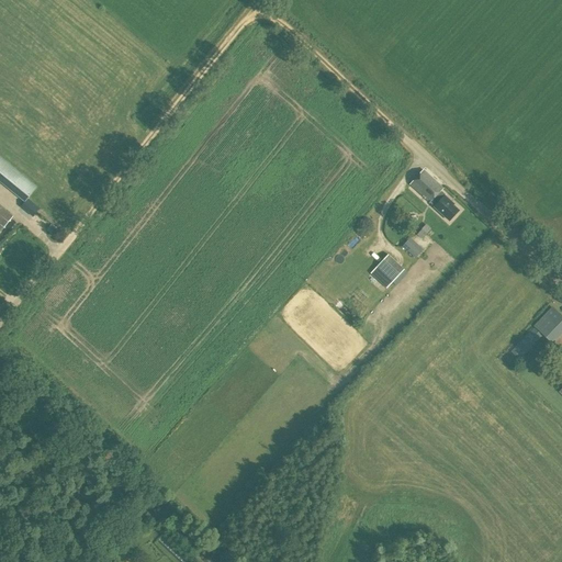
[(0,182),(23,202),(35,187),(0,157),(0,182)]
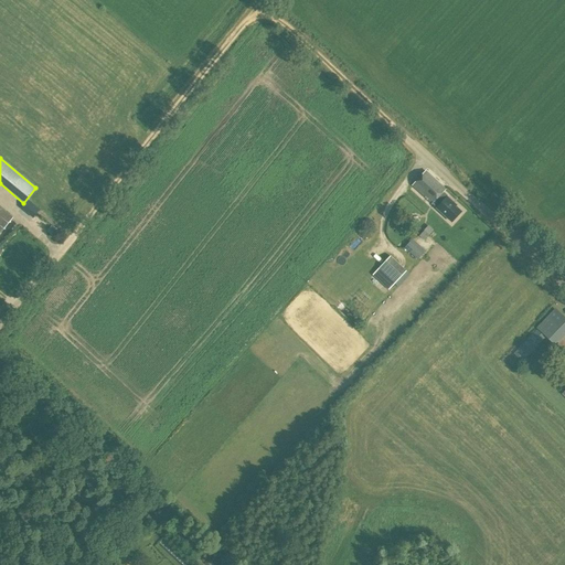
[(441,202),(436,198),(445,189),(425,170),(411,185),(450,223),(460,212),(450,203),(451,202),(446,196),(441,202)]
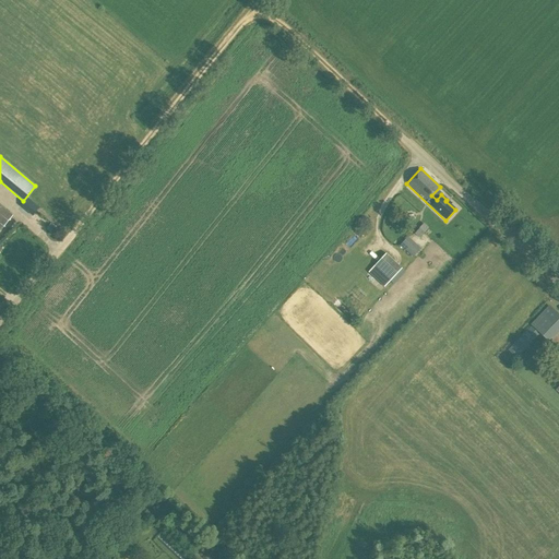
[(0,228),(11,215),(3,209),(0,211),(0,228)]
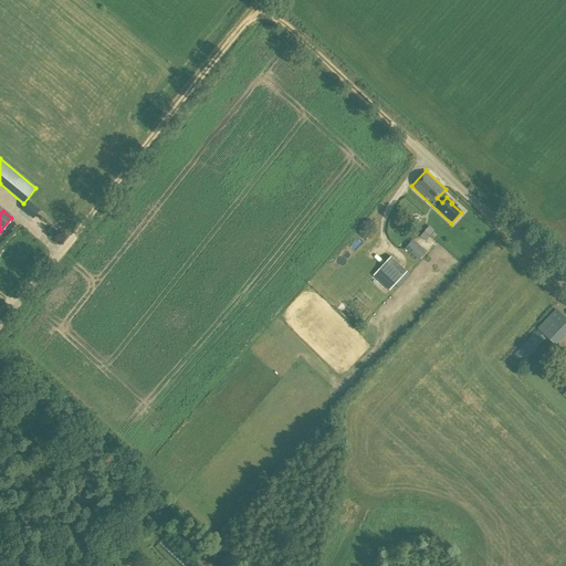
[(426,241),(430,236),(425,231),(420,237),(426,241)]
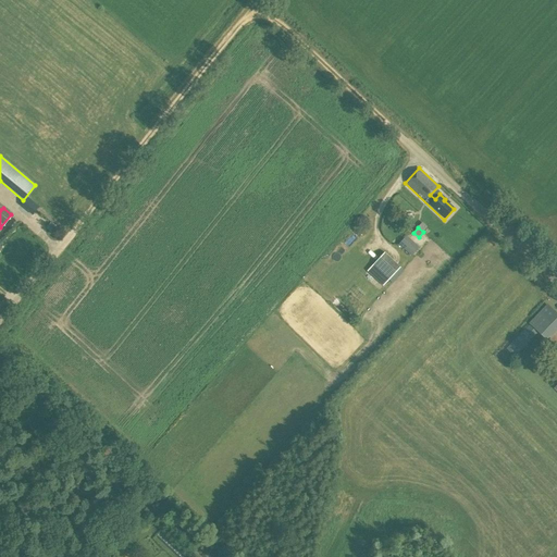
[(334,270),(363,238),(355,230),(325,261),(334,270)]
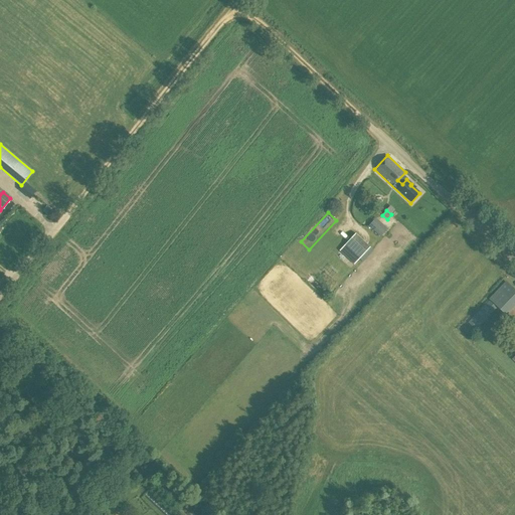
[(380,237),(387,229),(375,218),(368,226),(380,237)]
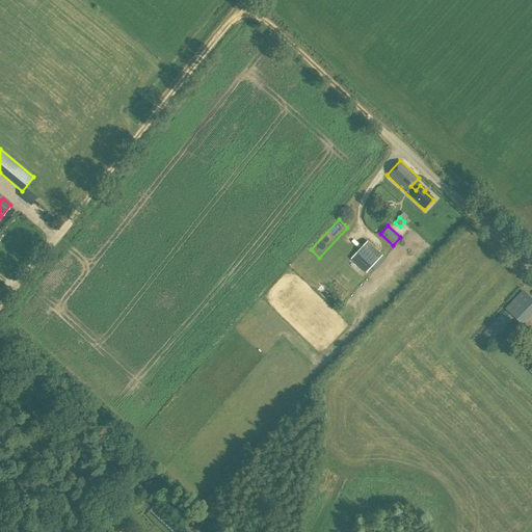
[(358,248),(372,262),(383,253),(370,238),(358,248)]
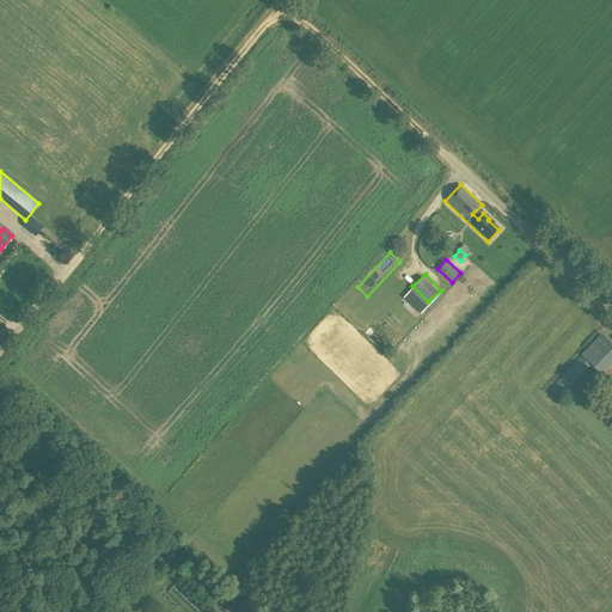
[(601,375),(611,363),(611,343),(601,334),(581,355),(601,375)]
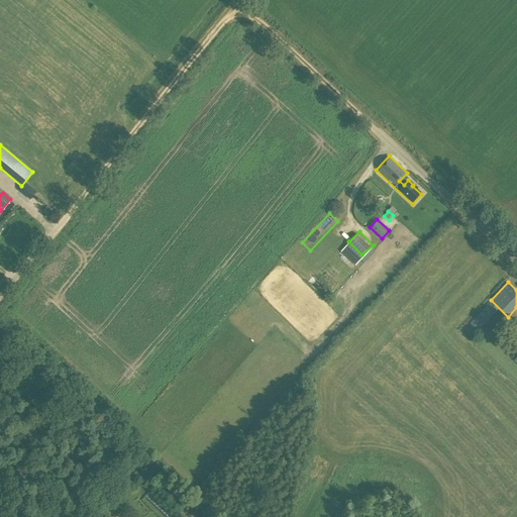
[(477,330),(498,309),(491,302),(470,324),(477,330)]
